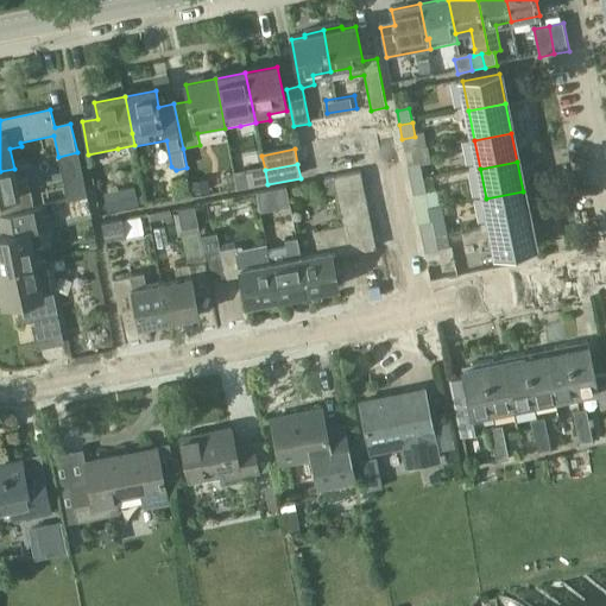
[(421,168),(409,170),(411,183),(424,181),(421,168)]
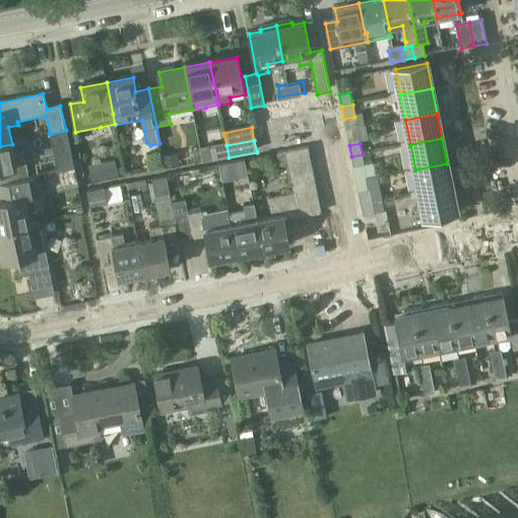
[(0,179),(1,184),(29,178),(24,152),(14,154),(12,144),(0,146),(0,179)]
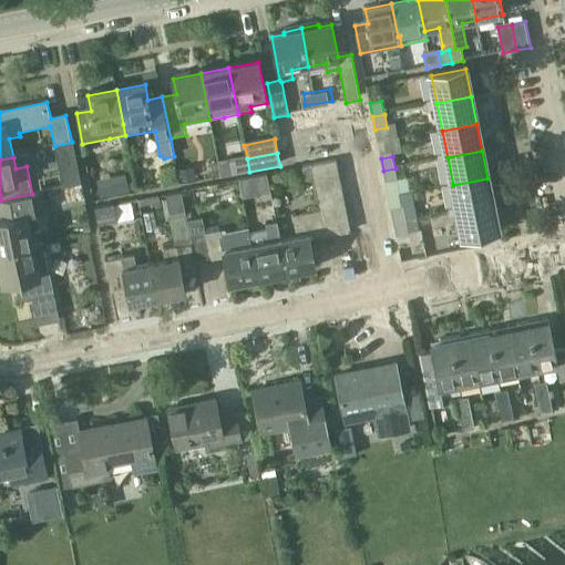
[(249,172),(247,158),(247,157),(229,161),(219,162),(223,177),(249,172)]
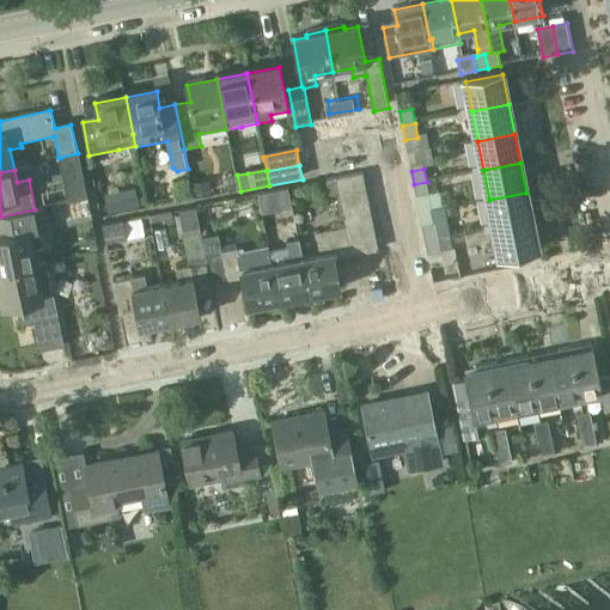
[(63,180),(68,201),(90,197),(85,175),(63,180)]
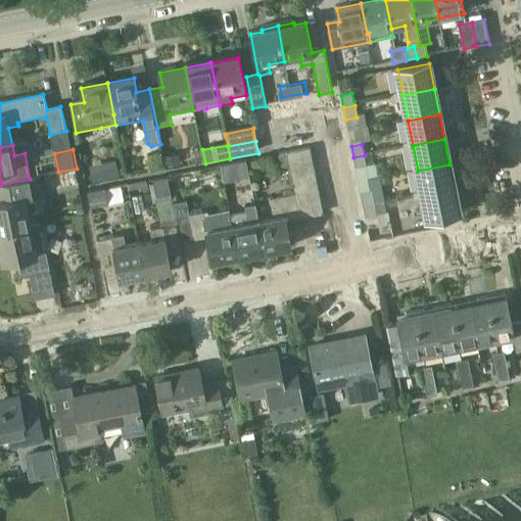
[(311,149),(287,154),(290,168),(314,163),(311,149)]
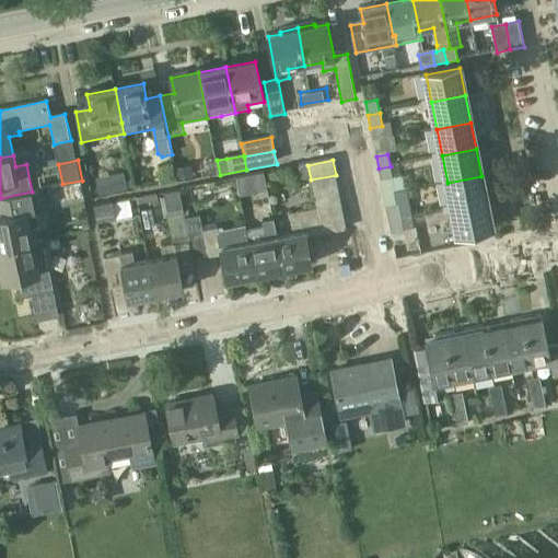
[(195,177),(193,165),(175,169),(177,182),(195,177)]
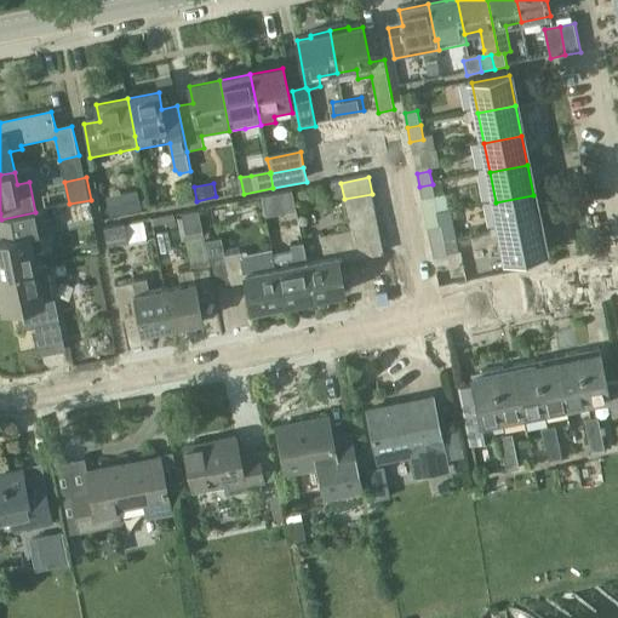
[(344,199),(341,183),(333,184),(337,200),(344,199)]
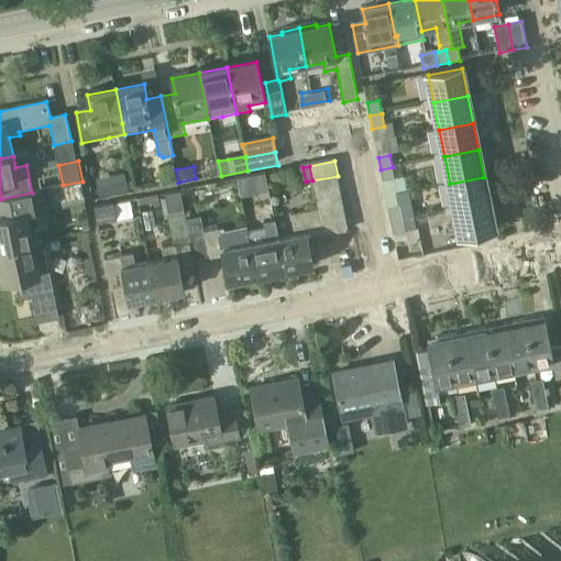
[(398,195),(395,180),(393,167),(381,169),(383,183),(384,183),(386,197),(398,195)]
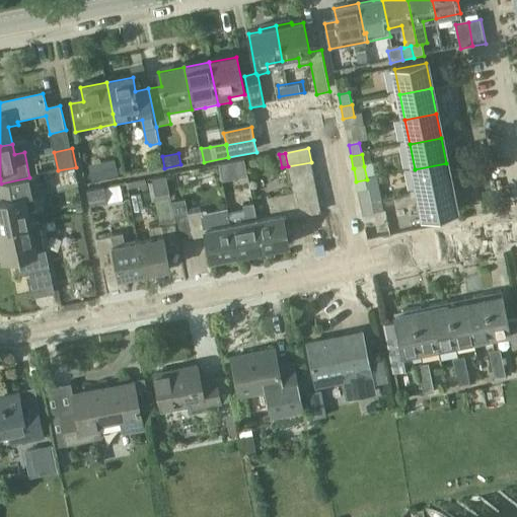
[(116,161),(102,164),(105,179),(119,177),(116,161)]
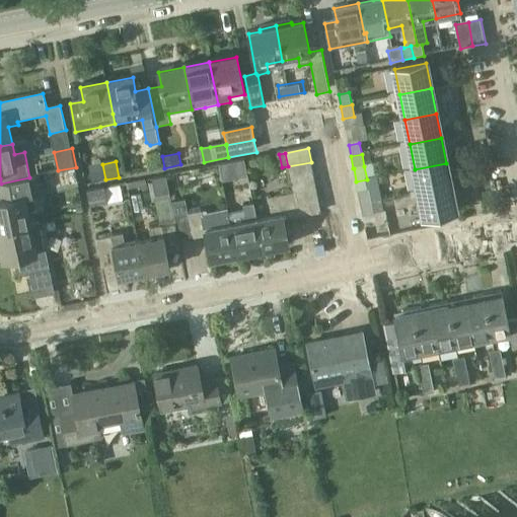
[(288,166),(290,179),(313,175),(311,162),(288,166)]
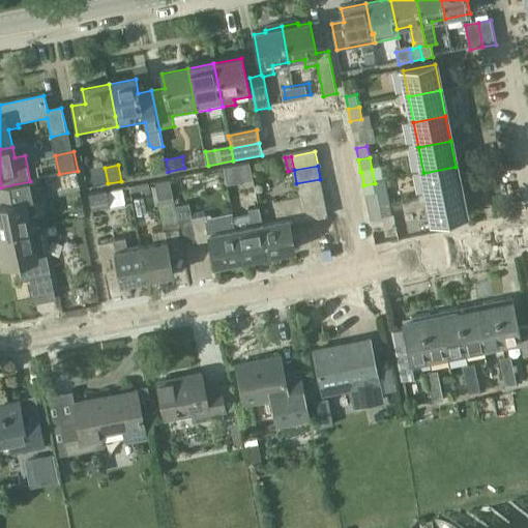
[(240,183),(237,168),(237,167),(226,169),(226,170),(228,185),(240,183)]
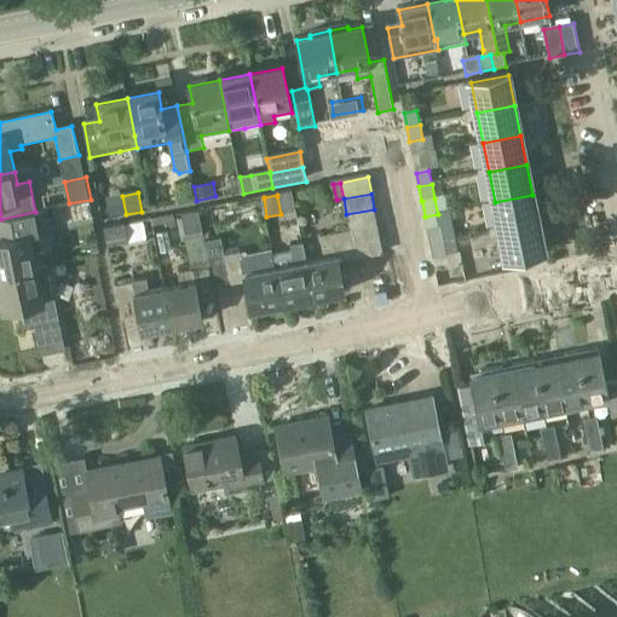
[(495,202),(501,232),(538,225),(532,195),(495,202)]
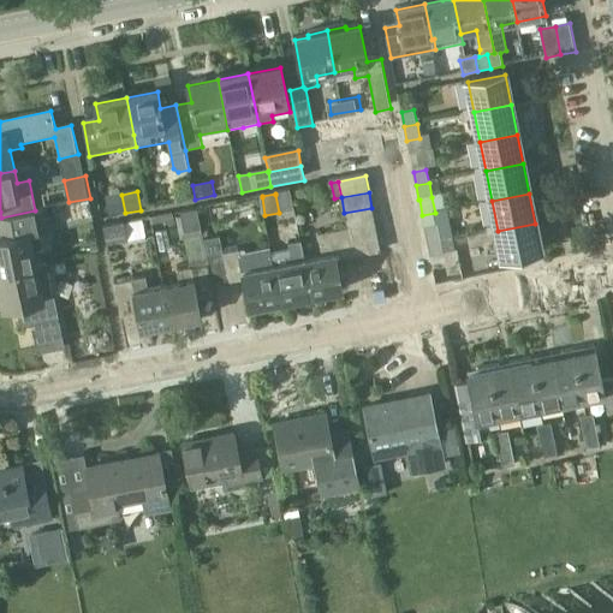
[(446,210),(444,195),(432,197),(435,213),(446,210)]
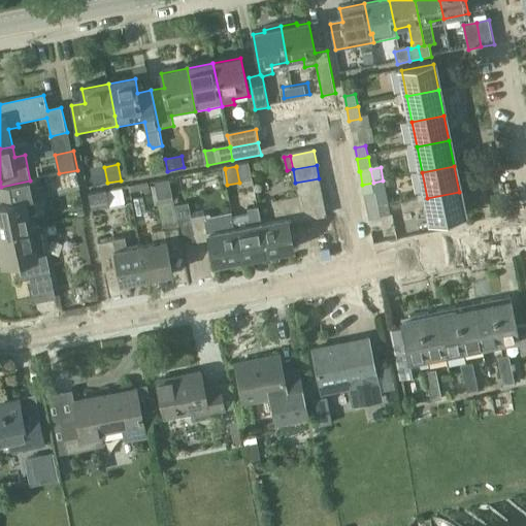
[(2,205),(0,205),(0,235),(31,229),(28,216),(38,214),(35,200),(45,198),(43,188),(41,178),(30,181),(1,187),(0,187),(0,194),(1,197),(2,205)]
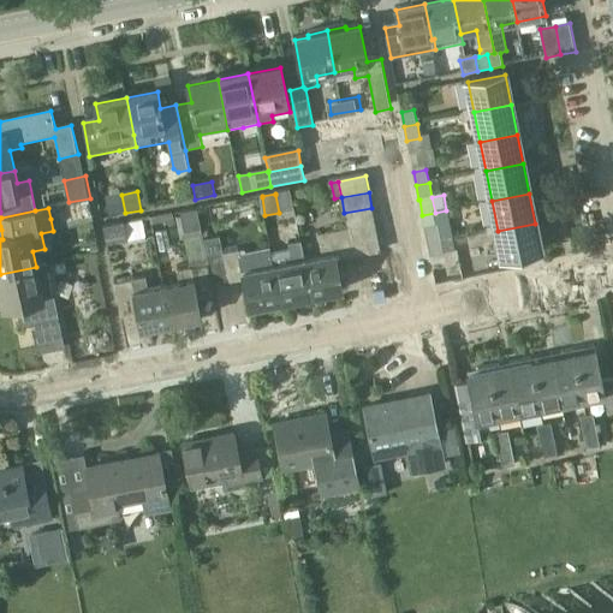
[(372,208),(344,213),(347,228),(375,224),(372,208)]
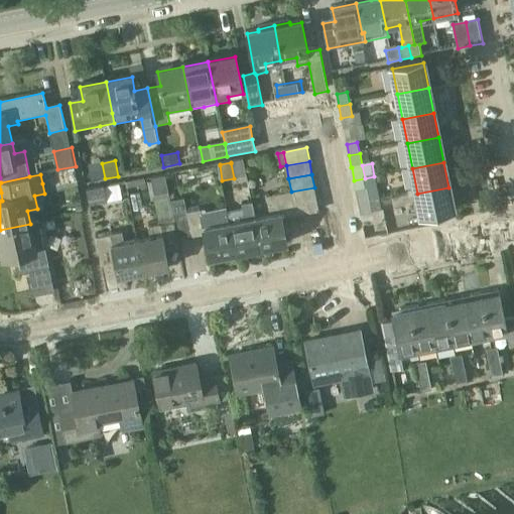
[(155,197),(169,194),(166,175),(151,178),(155,197)]
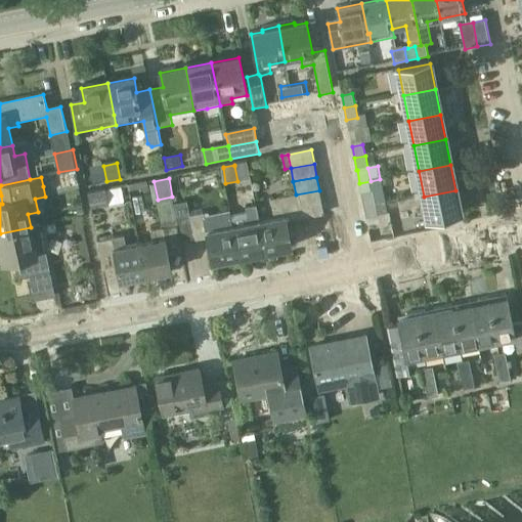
[(376,206),(371,181),(359,183),(362,194),(361,194),(364,208),(376,206)]
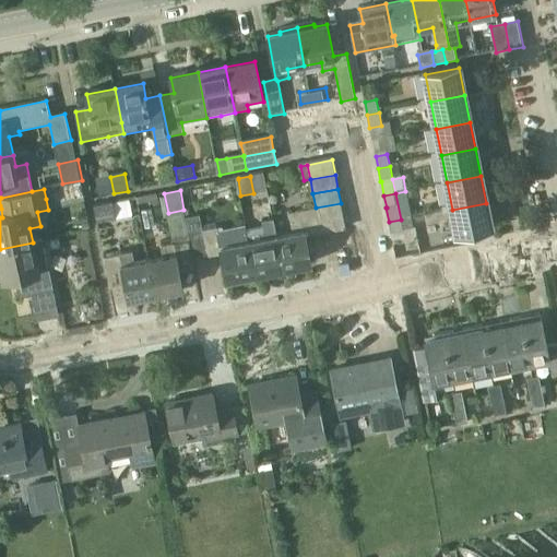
[(316,208),(316,209),(318,222),(343,216),(341,203),(316,208)]
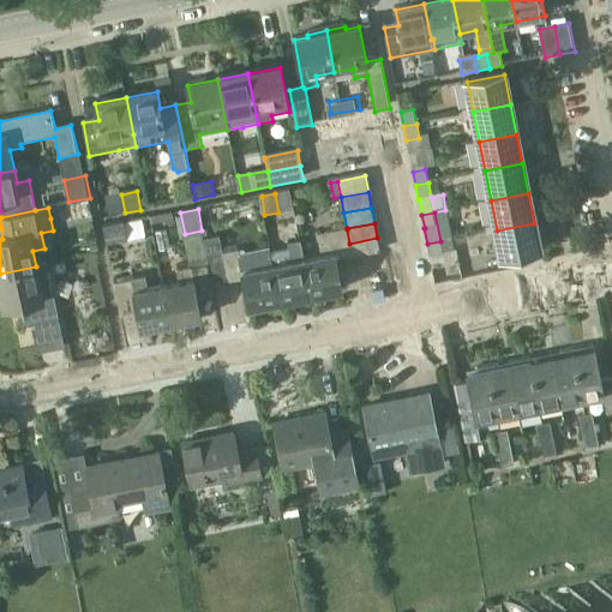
[(540,252),(534,223),(497,231),(503,259),(513,258),(525,256),(540,252)]
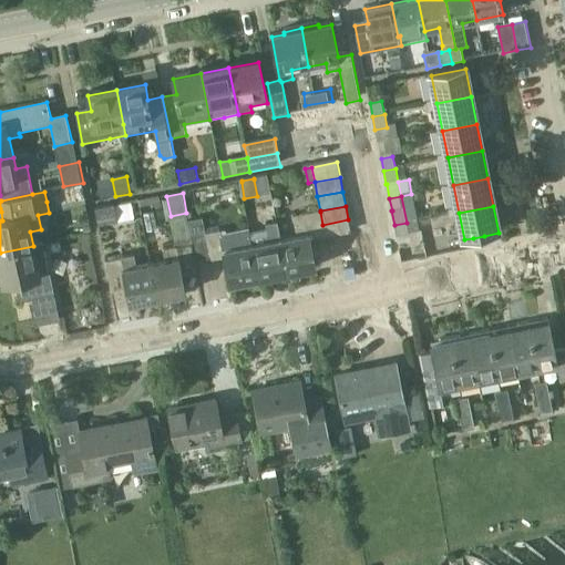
[(99,226),(117,223),(114,207),(95,211),(99,226)]
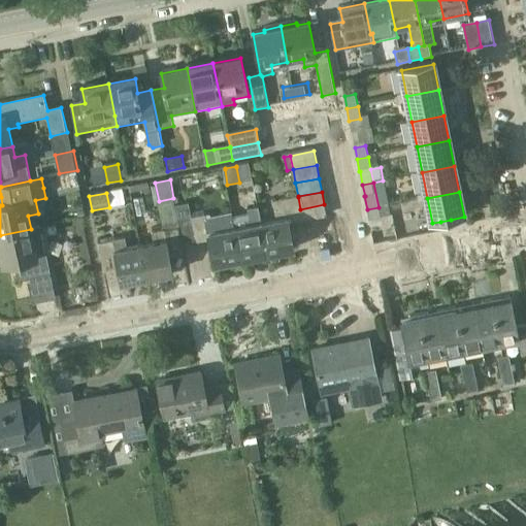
[(294,251),(290,226),(303,223),(300,209),(298,197),(272,202),(276,221),(262,224),(268,256),(294,251)]
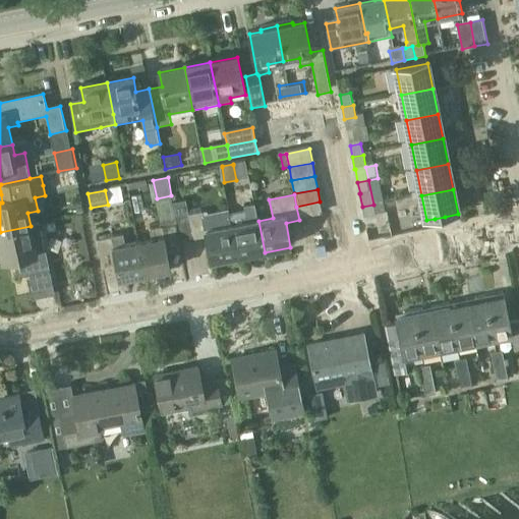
[(175,219),(188,216),(185,200),(172,203),(175,219)]
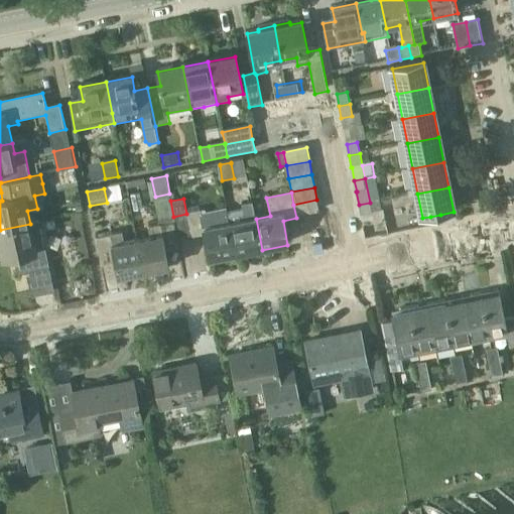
[(316,200),(293,205),(296,218),(319,214),(316,200)]
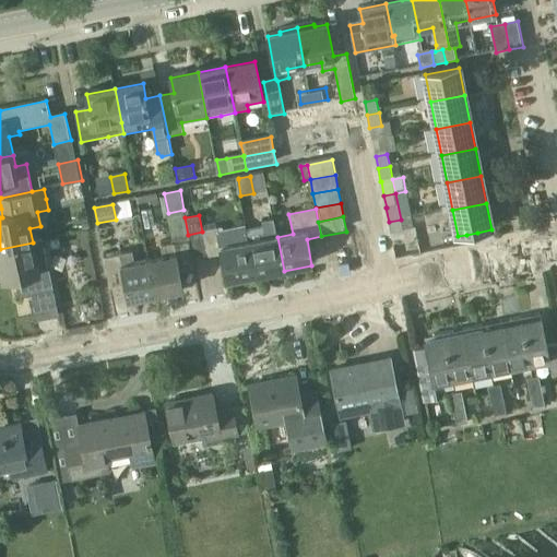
[(265,239),(249,243),(256,276),(284,271),(277,237),(274,220),(262,222),(265,239)]
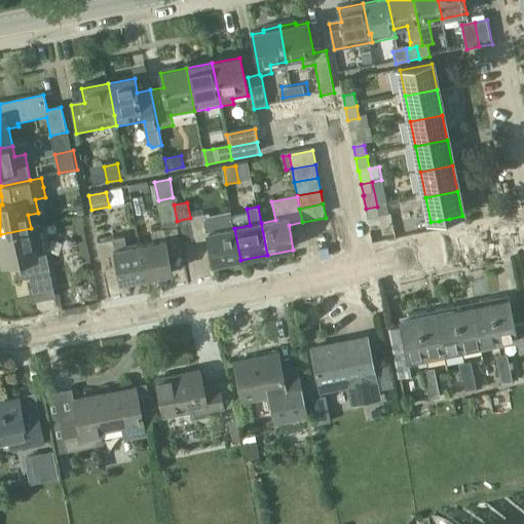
[(368,221),(379,219),(377,207),(366,209),(368,221)]
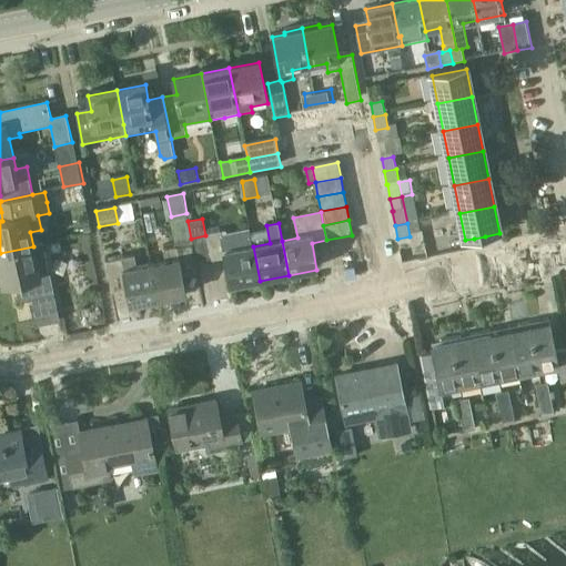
[(226,232),(205,235),(211,262),(225,259),(231,286),(260,281),(253,246),(250,230),(228,234),(226,232)]
